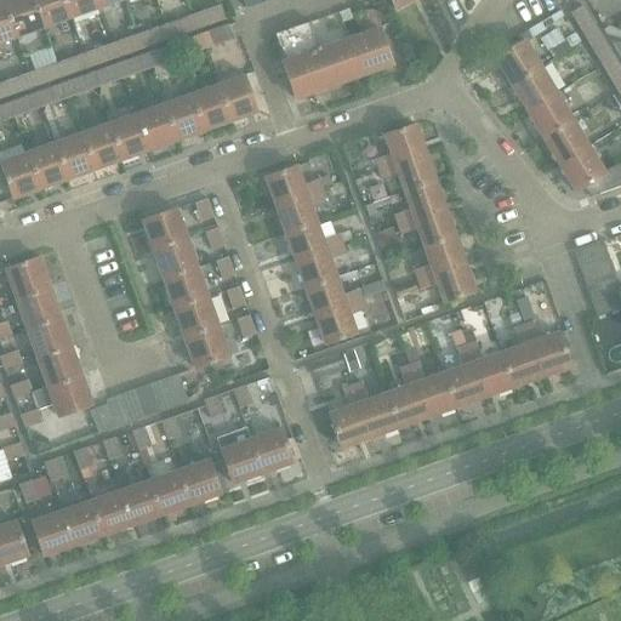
[(33,0),(9,0),(4,3),(17,39),(44,29),(33,0)]
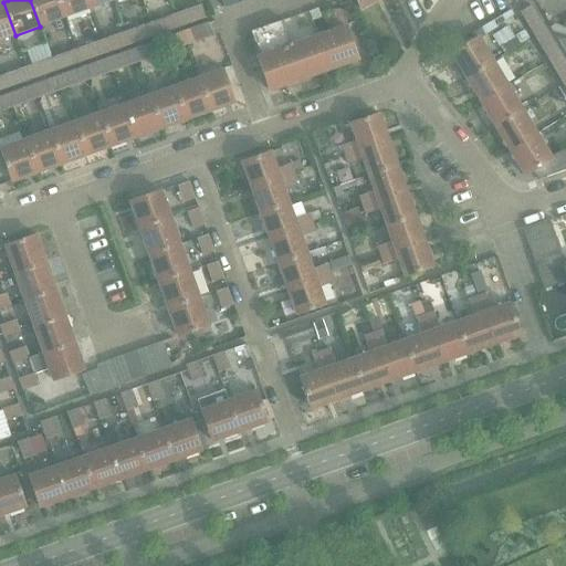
[(58,0),(30,0),(40,27),(65,18),(58,0)]
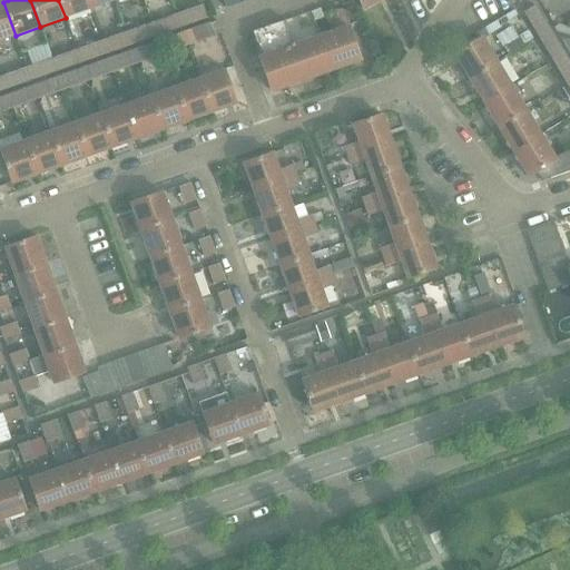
[(87,0),(58,0),(66,18),(90,9),(87,0)]
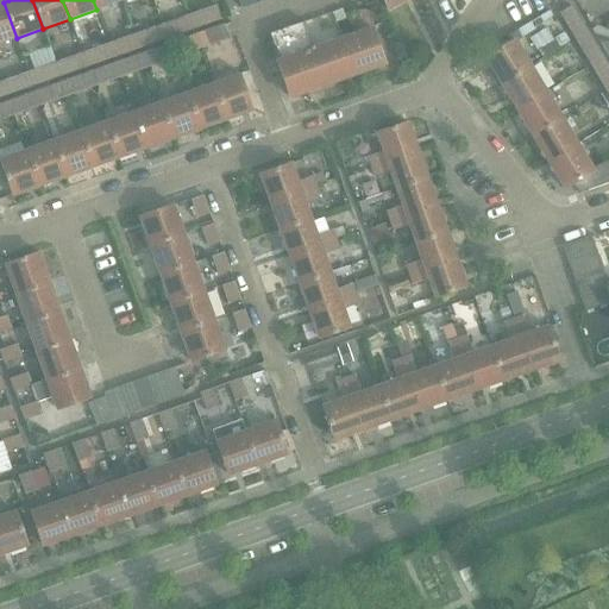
[(123,0),(93,0),(96,10),(124,0),(123,0)]
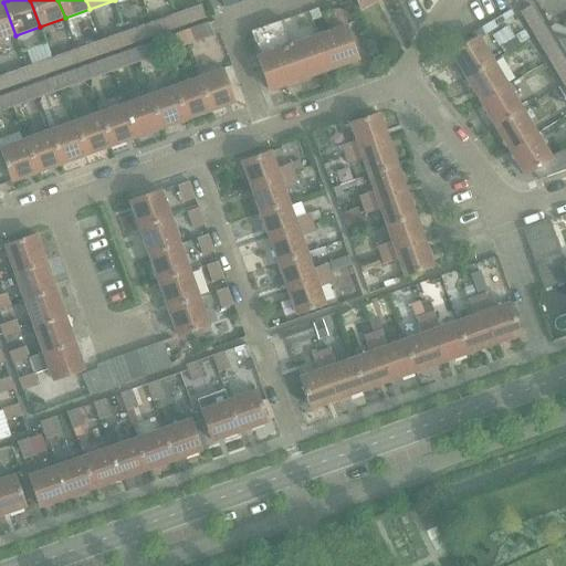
[(221,0),(224,10),(238,6),(236,0),(221,0)]
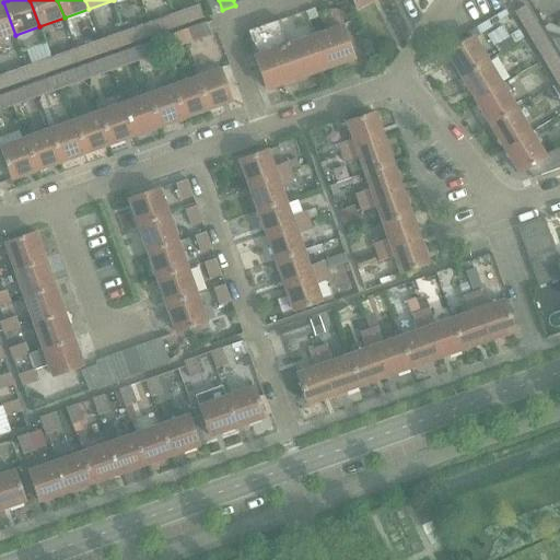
[(351,0),(357,9),(374,0),(351,0)]
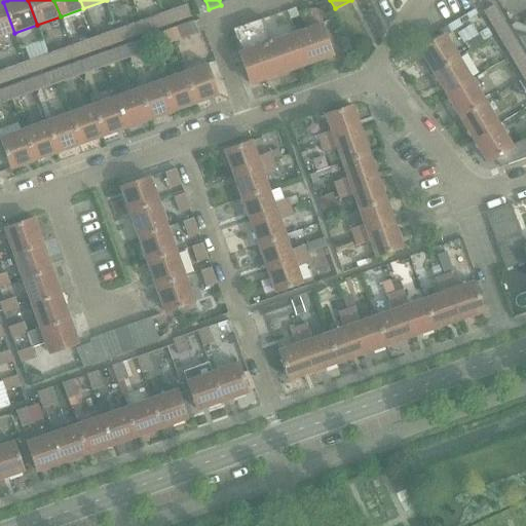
[(3,2),(0,2),(0,38),(14,33),(3,2)]
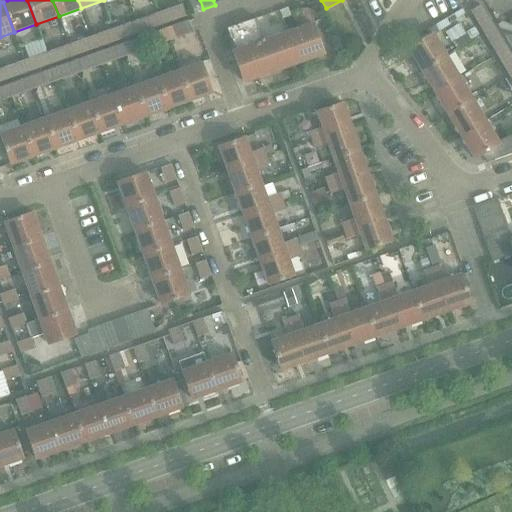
[(159,13),(163,23),(186,16),(182,5),(159,13)]
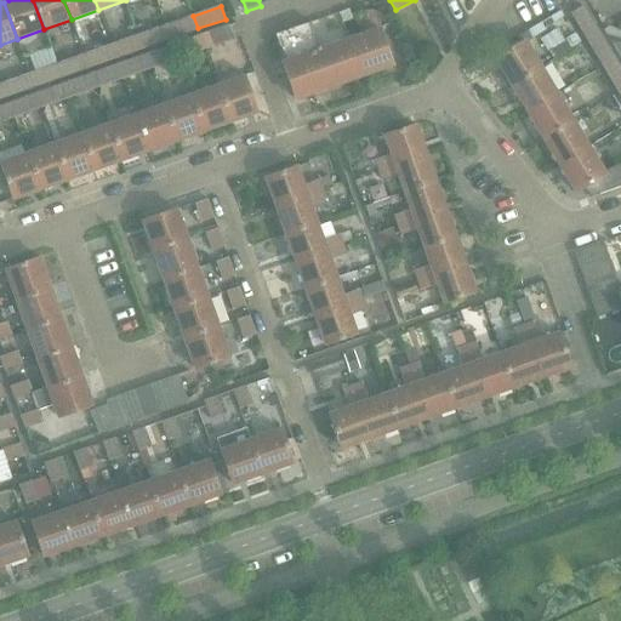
[(569,15),(586,40),(586,41),(599,33),(582,6),(569,15)]
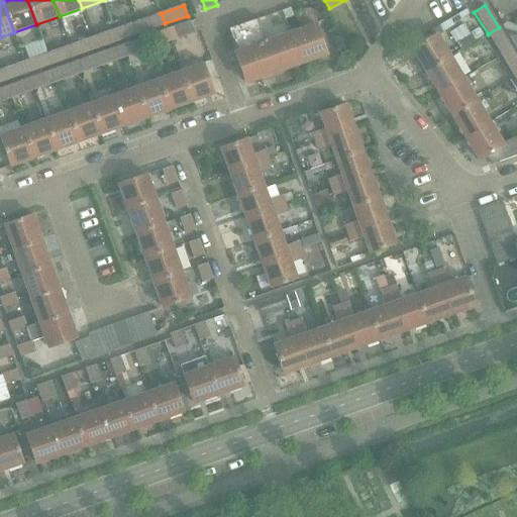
[(290,6),(281,9),(284,17),(293,14),(290,6)]
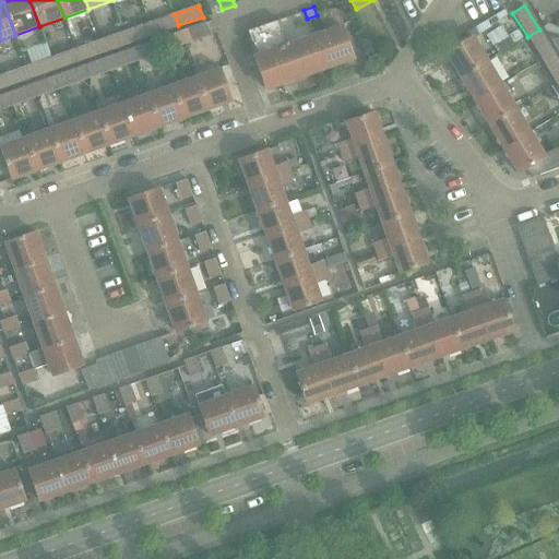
[(312,36),(324,71),(354,60),(342,26),(339,27),(333,11),(322,15),(328,31),(312,36)]
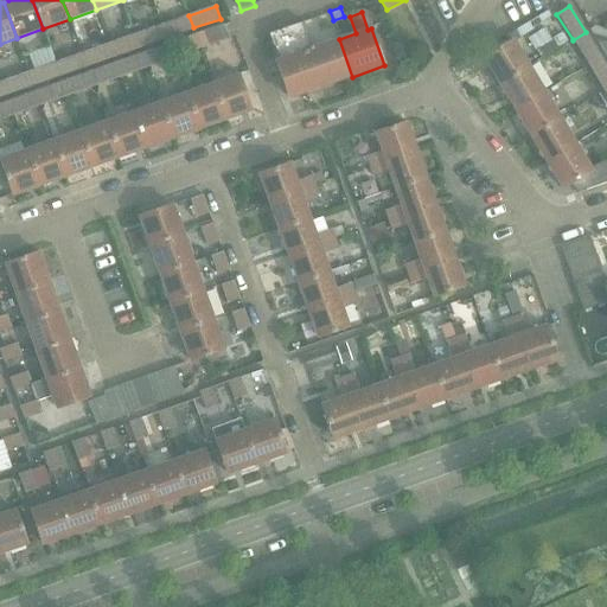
[(193,27),(189,16),(164,24),(168,37),(193,27)]
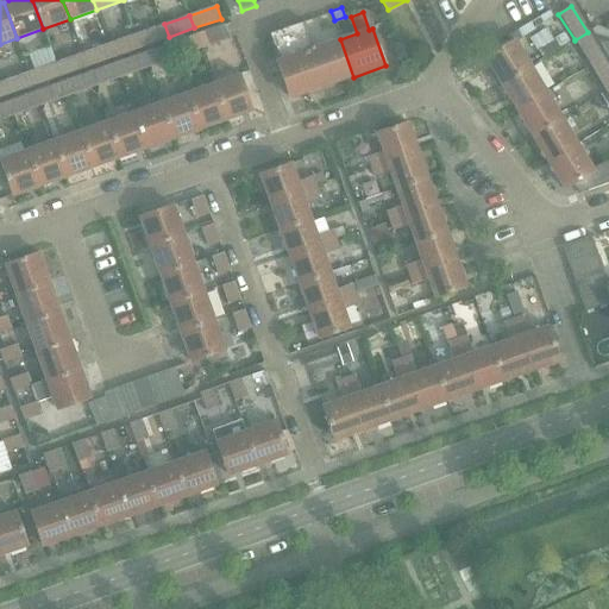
[(299,23),(322,88),(353,77),(340,39),(312,50),(302,22),(299,23)]
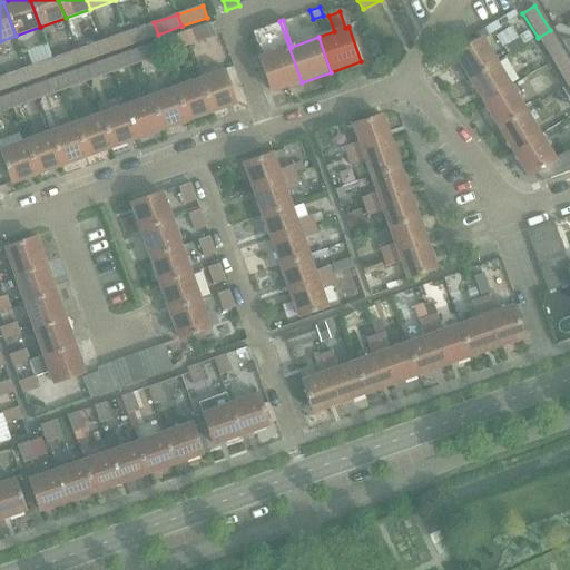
[(302,82),(279,21),(253,31),(262,57),(258,58),(271,94),(302,82)]
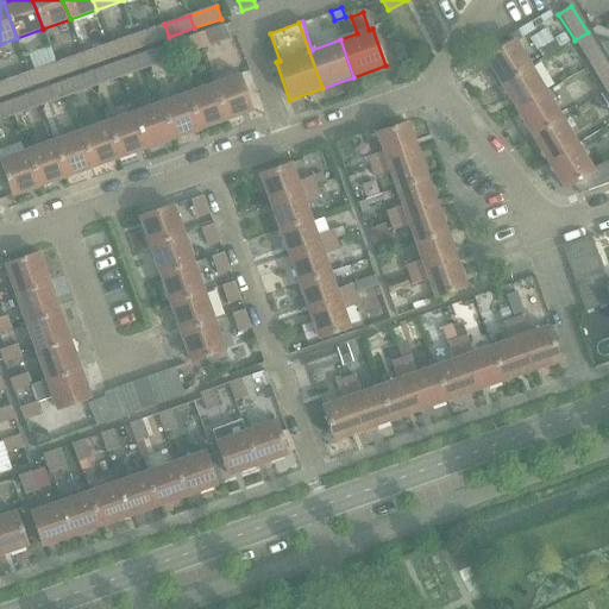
[(529,23),(516,31),(521,38),(534,30),(529,23)]
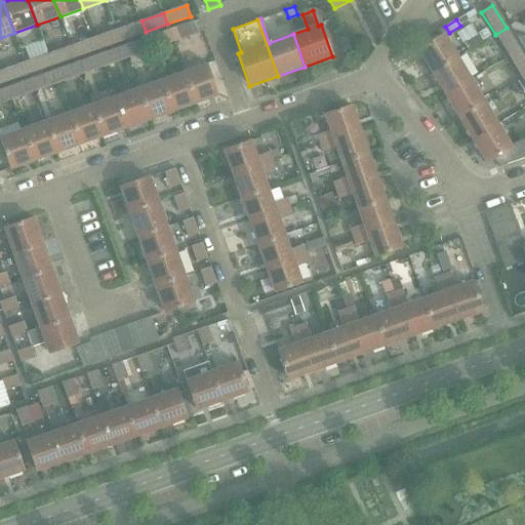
[(146,32),(142,21),(119,29),(123,40),(146,32)]
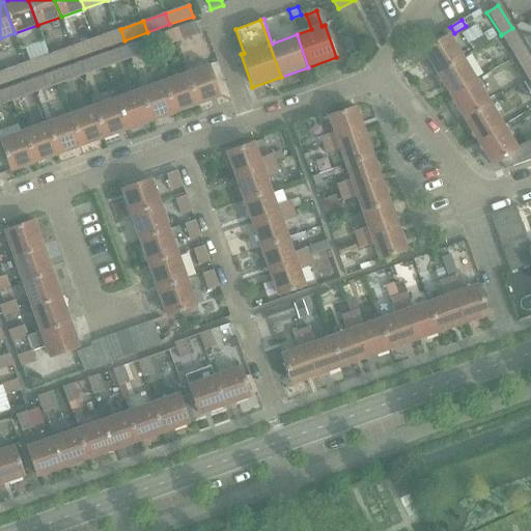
[(199,34),(195,23),(195,21),(171,29),(176,43),(199,34)]
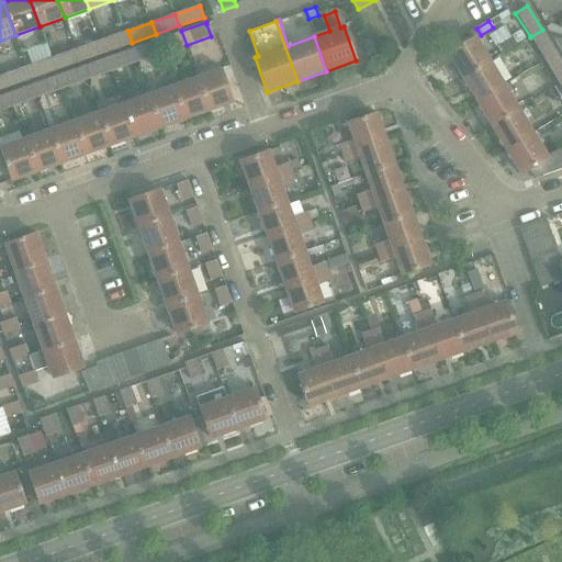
[(503,25),(487,35),(494,47),(509,37),(503,25)]
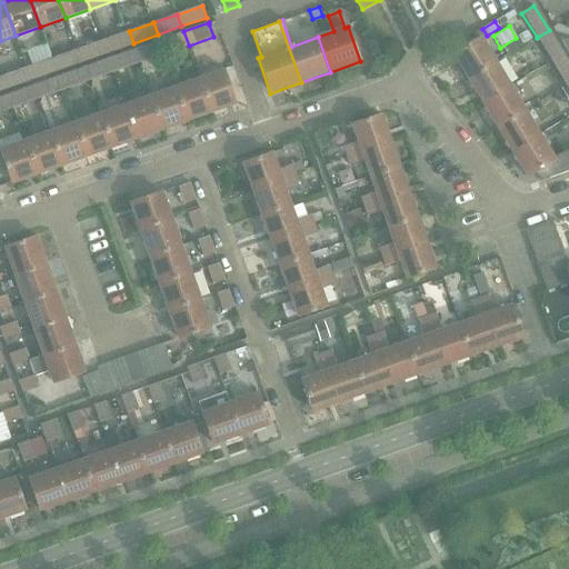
[(537,38),(551,61),(562,55),(549,30),(537,38)]
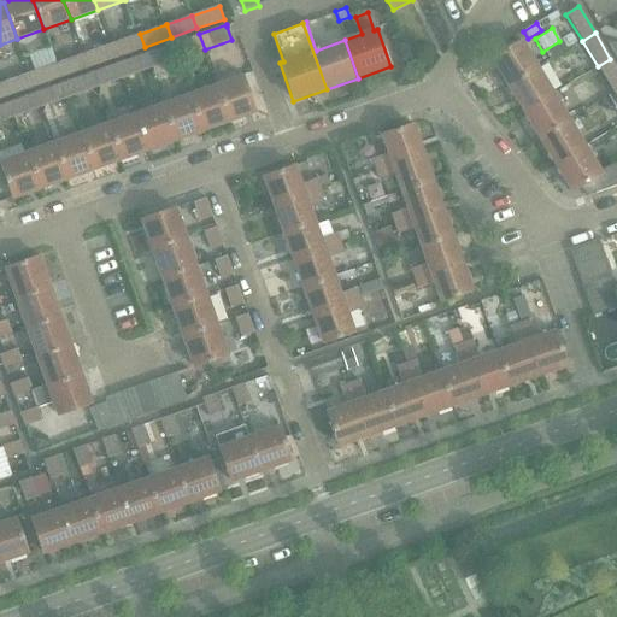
[(145,47),(140,34),(113,43),(118,57),(145,47)]
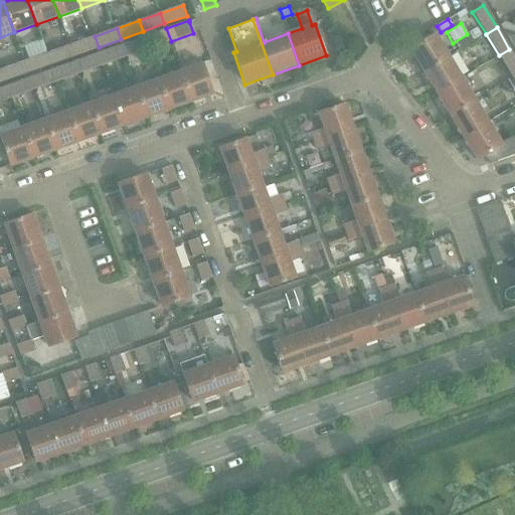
[(171,41),(166,28),(144,36),(149,49),(171,41)]
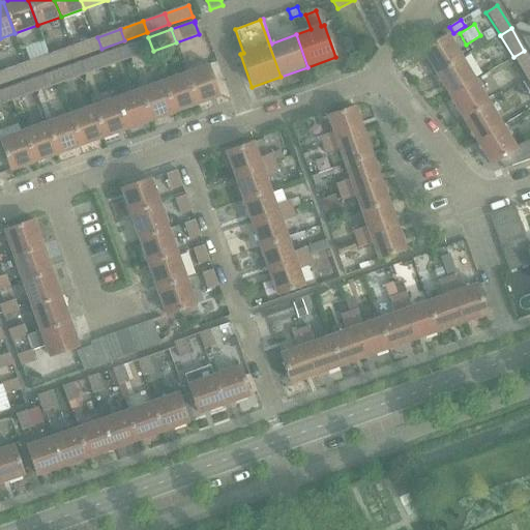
[(422,51),(436,74),(462,58),(448,35),(422,51)]
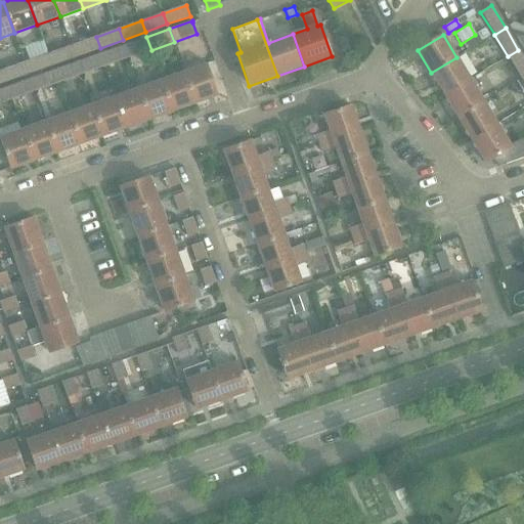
[(100,48),(96,37),(73,45),(77,56),(100,48)]
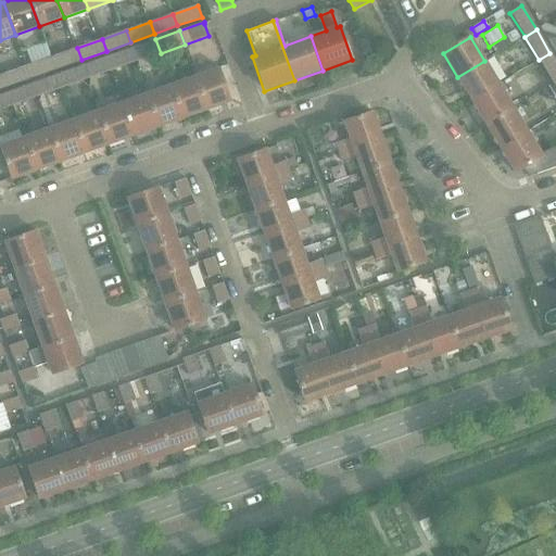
[(161,53),(155,39),(131,48),(137,62),(161,53)]
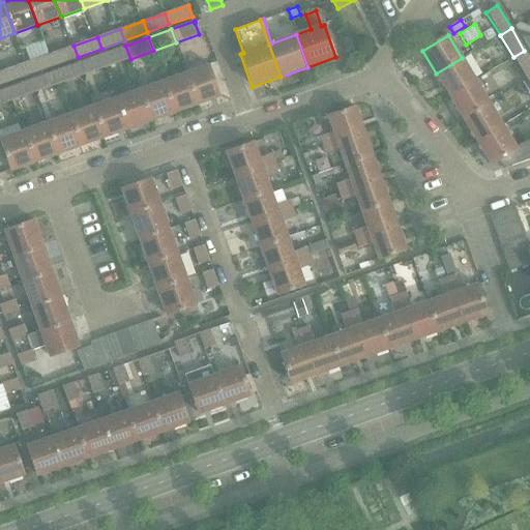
[(78,57),(74,46),(51,54),(55,65),(78,57)]
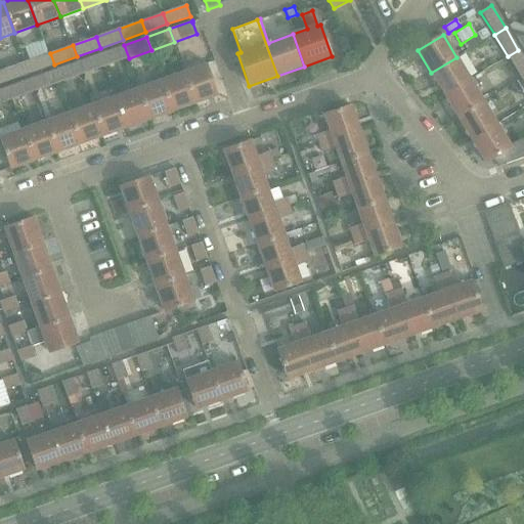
[(101,53),(105,66),(129,58),(124,45),(101,53)]
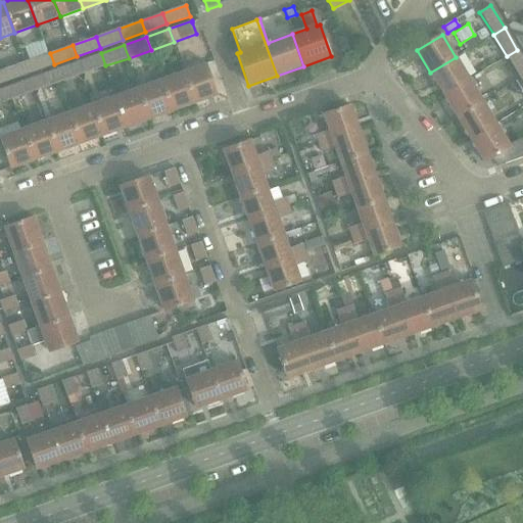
[(507,56),(520,79),(522,77),(522,59),(517,50),(507,56)]
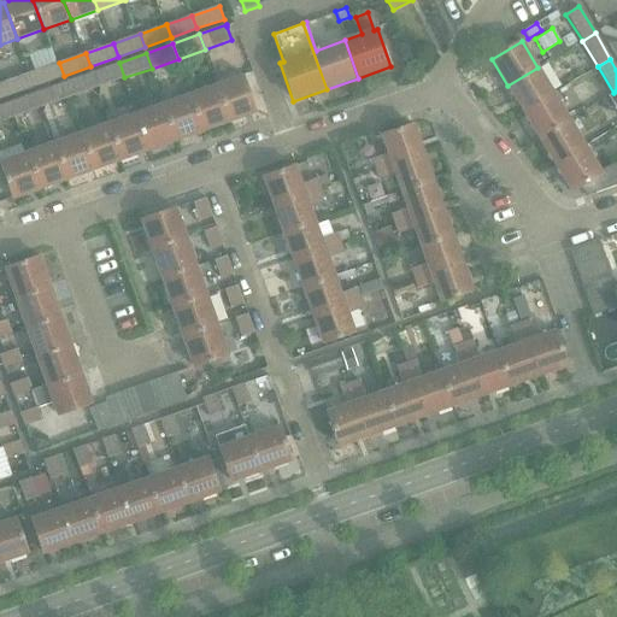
[(64,76),(59,63),(33,72),(37,86),(64,76)]
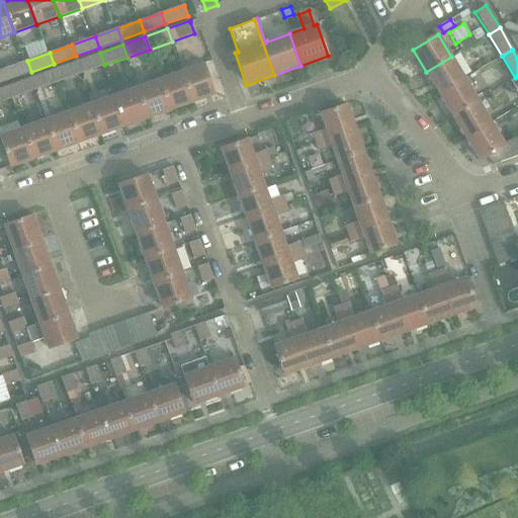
[(104,65),(100,53),(78,61),(82,73),(104,65)]
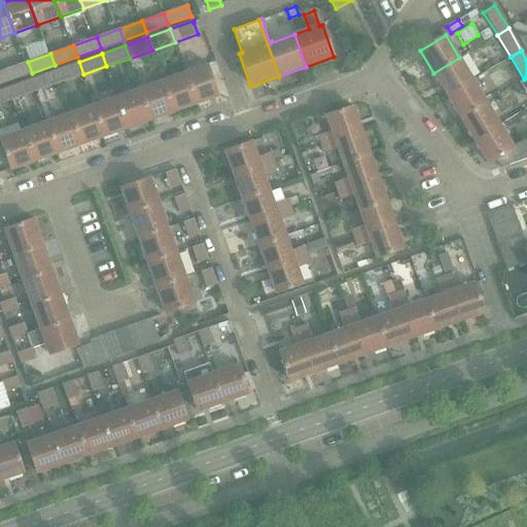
[(433,73),(447,95),(472,79),(459,58),(433,73)]
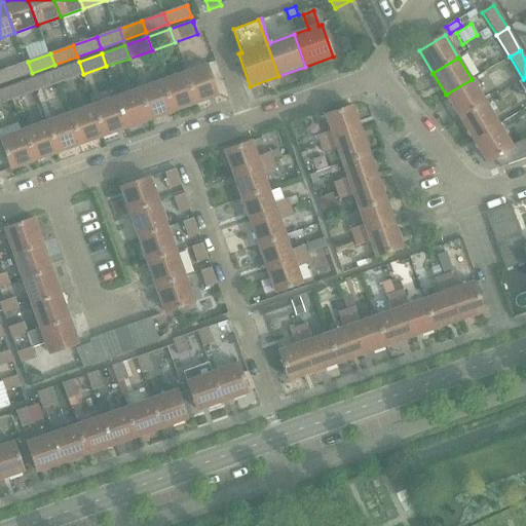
[(32,73),(28,62),(5,70),(9,81),(32,73)]
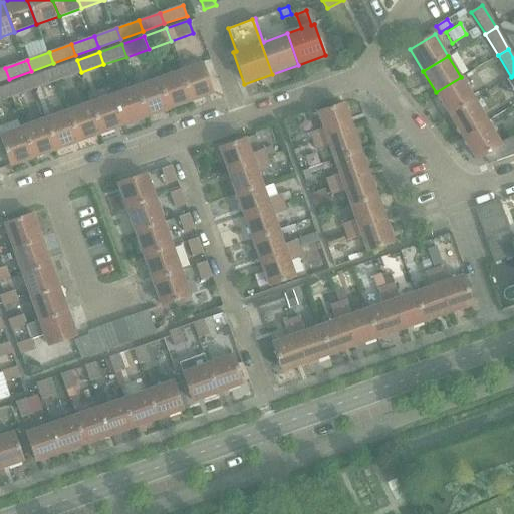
[(81,72),(77,60),(55,68),(59,80),(81,72)]
